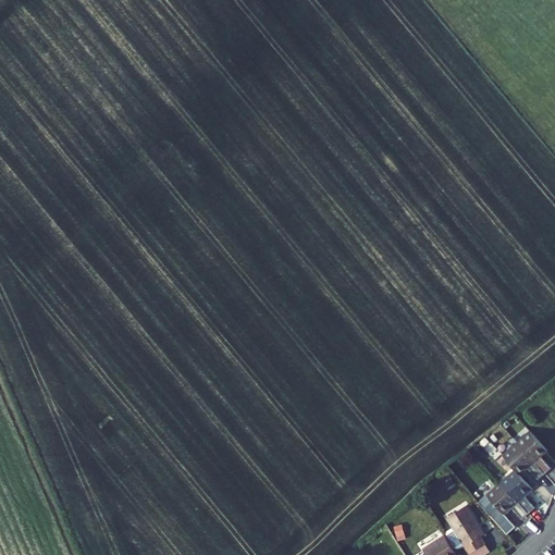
[(518,444),(545,472),(551,467),(541,456),(539,453),(545,447),(530,430),(523,436),(525,439),(518,444)]
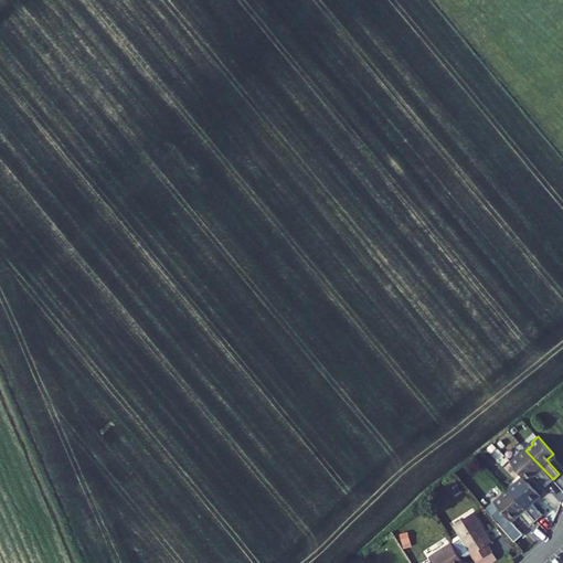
[(553,479),(526,450),(520,456),(518,454),(510,461),(522,476),(526,479),(533,471),(537,474),(546,486),(553,479)]
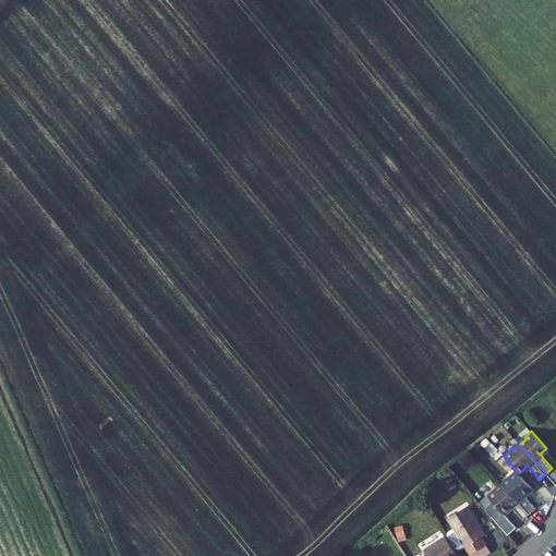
[(548,450),(546,448),(540,454),(542,457),(548,450)]
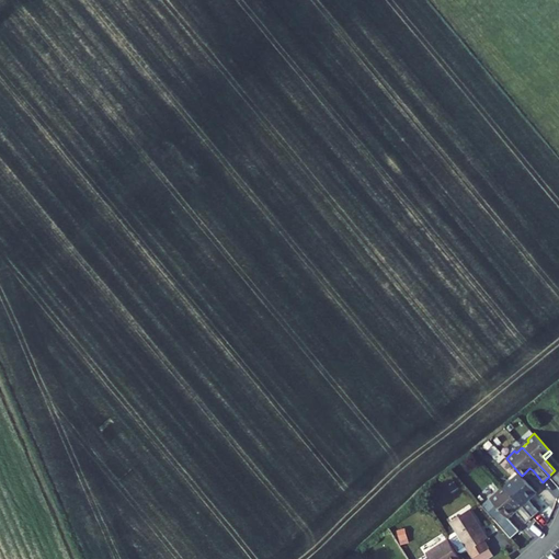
[(533,470),(529,468),(522,476),(524,478),(533,470)]
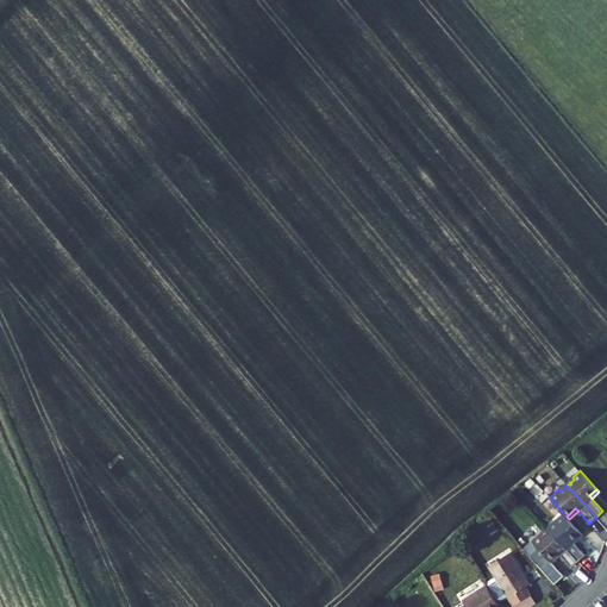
[(550,529),(579,561),(586,555),(575,542),(571,539),(580,532),(569,519),(567,517),(563,513),(555,521),(557,523),(550,529)]
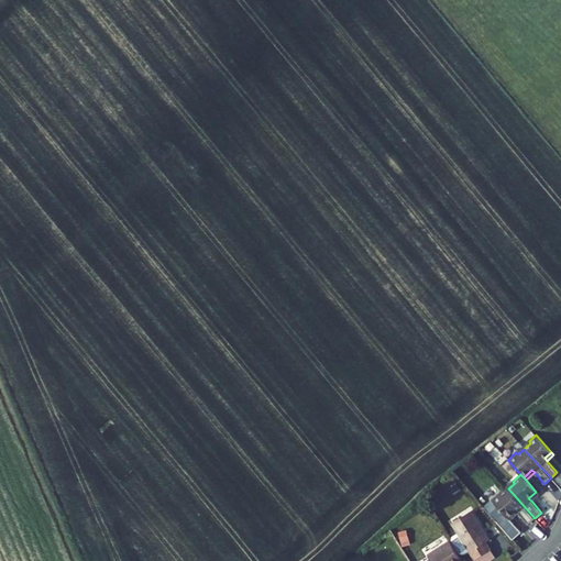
[(529,524),(535,518),(508,488),(502,494),(501,493),(485,507),(496,520),(505,513),(508,517),(516,509),(518,513),(529,524)]
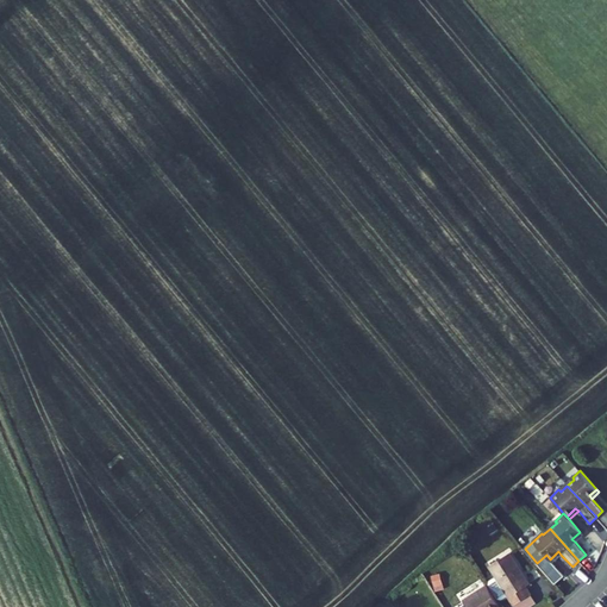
[(582,534),(580,532),(571,539),(575,542),(582,534)]
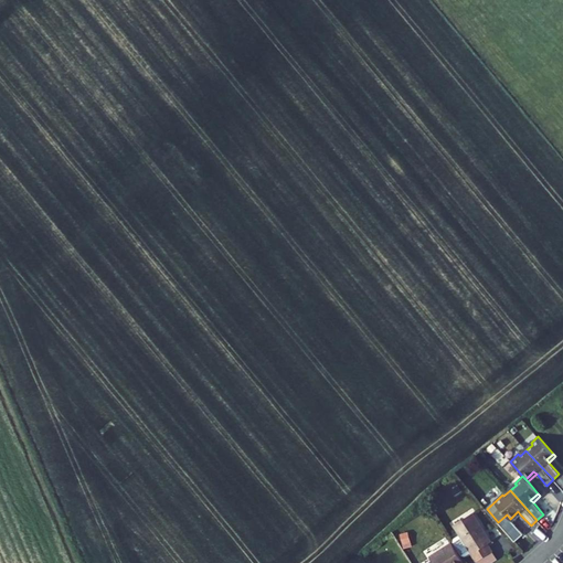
[(520,514),(518,511),(510,519),(512,521),(520,514)]
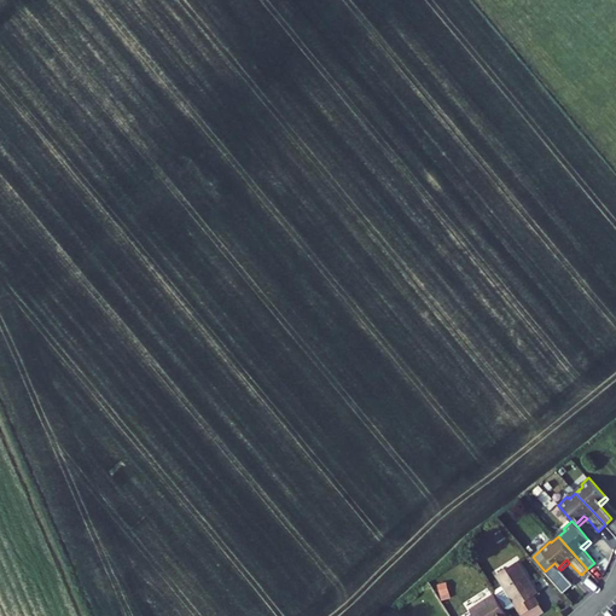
[(538,592),(517,561),(497,574),(503,585),(497,590),(495,593),(504,608),(509,608),(515,604),(522,614),(538,604),(533,596),(538,592)]
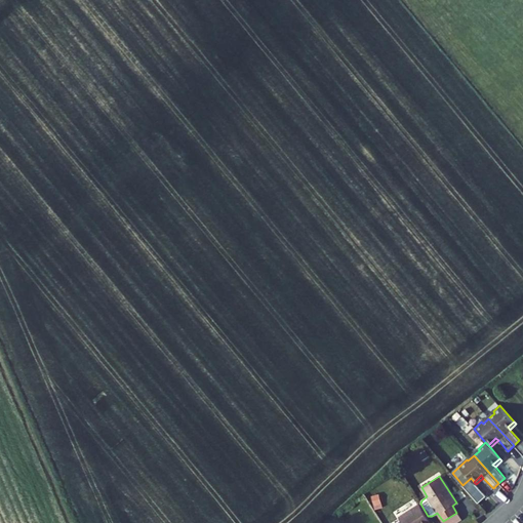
[(432,522),(420,506),(400,518),(403,522),(432,522)]
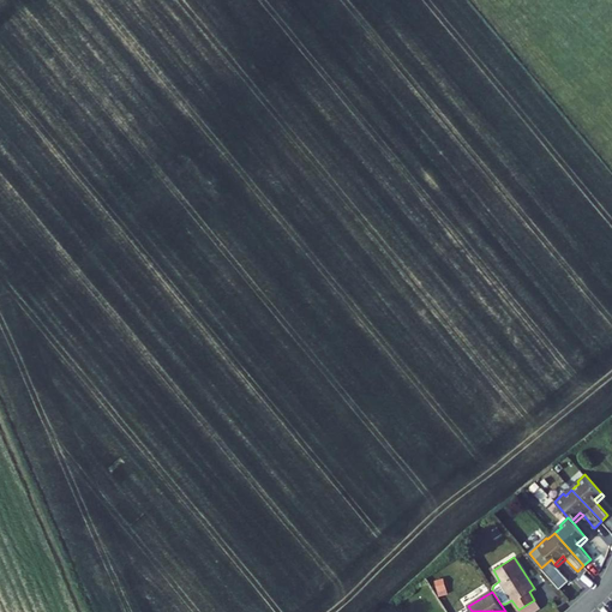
[(534,600),(519,610),(519,611),(531,611),(539,607),(534,600)]
